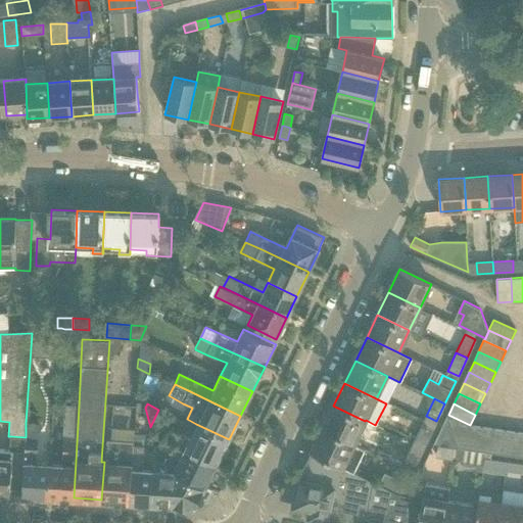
[(50,464),(48,496),(74,497),(79,407),(66,406),(65,406),(61,463),(61,465),(50,464)]
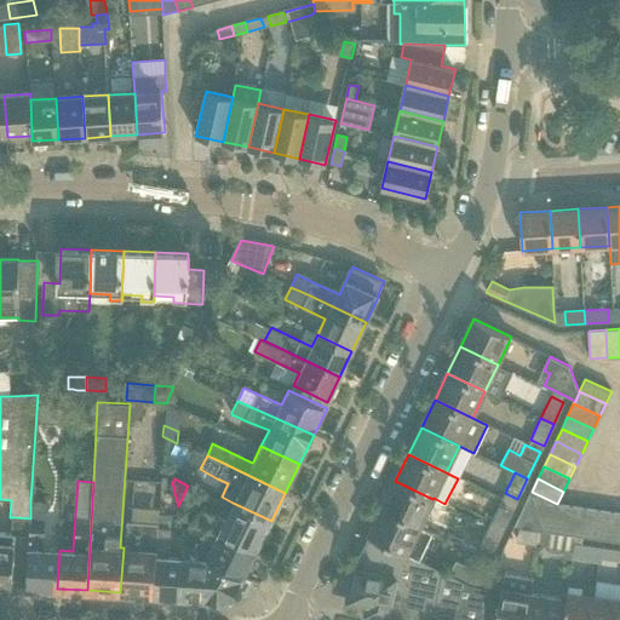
[(395,481),(382,509),(419,527),(432,499),(395,481)]
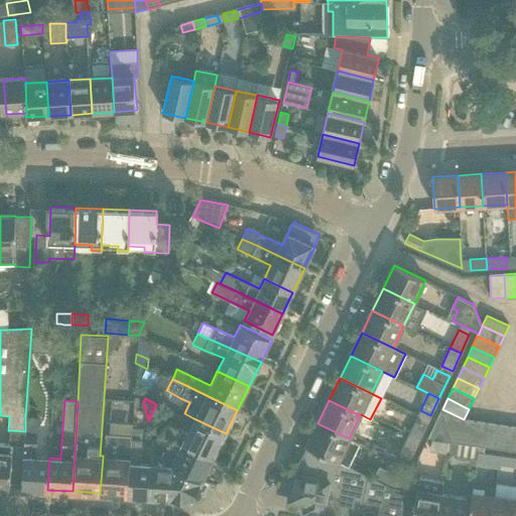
[(453,441),(474,444),(477,421),(464,419),(442,409),(453,441)]
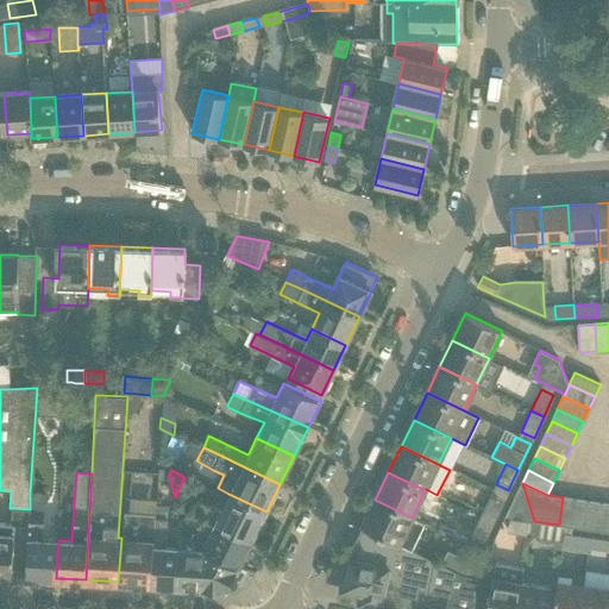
[(30,509),(29,513),(32,513),(44,514),(45,496),(45,494),(33,493),(30,493),(30,509)]
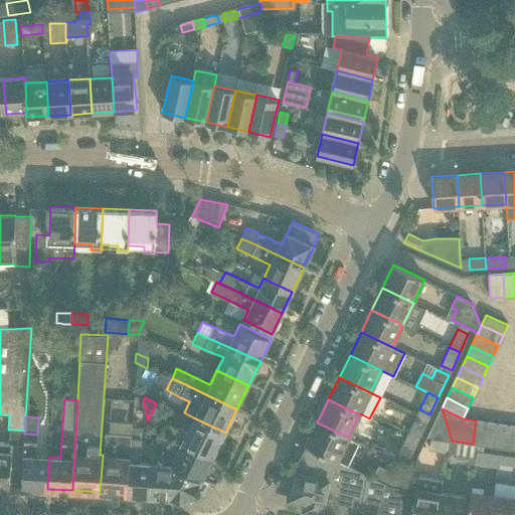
[(163,433),(162,434),(166,436),(212,459),(225,433),(193,417),(186,432),(168,422),(163,433)]
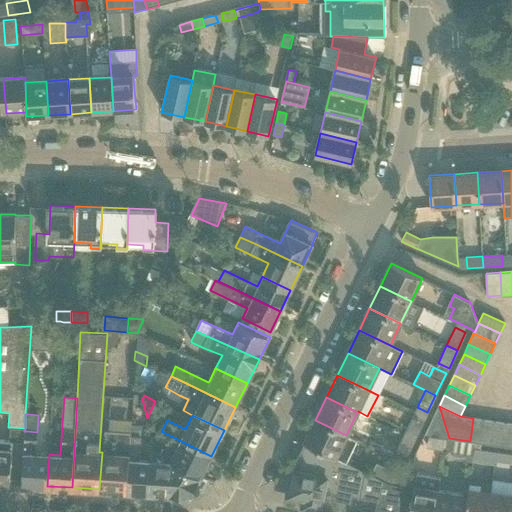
[(412,417),(404,435),(414,440),(422,422),(412,417)]
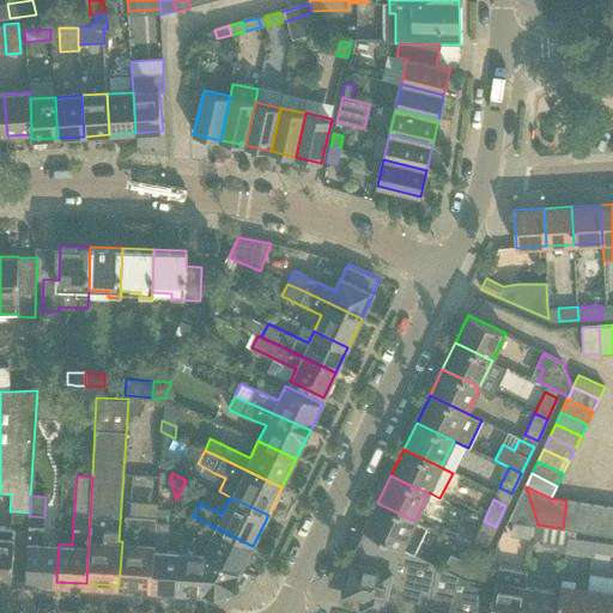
[(580,503),(566,501),(563,528),(576,530),(580,503)]
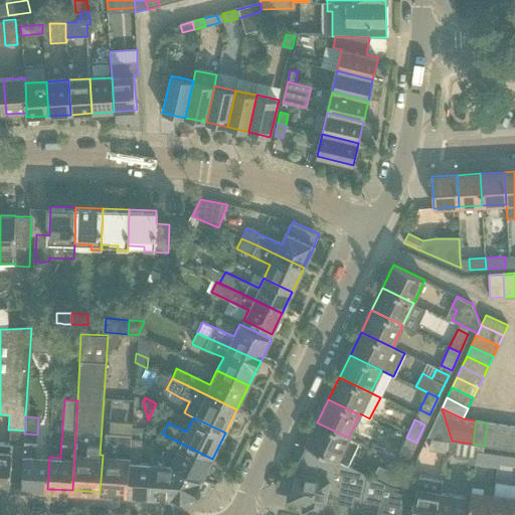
[(317,422),(306,445),(348,465),(358,442),(348,438),(317,422)]
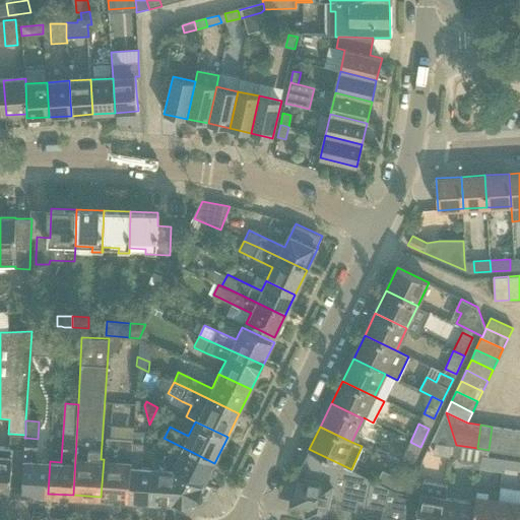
[(503,428),(492,427),(489,450),(500,452),(503,428)]
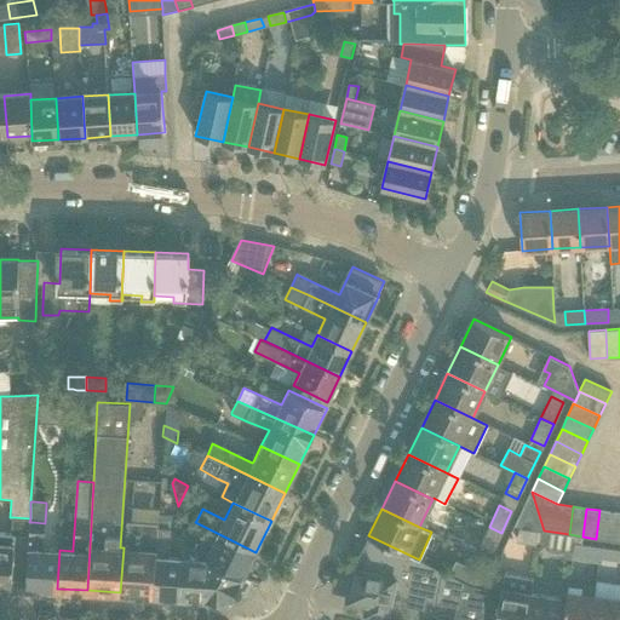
[(614,512),(600,510),(596,539),(609,540),(614,512)]
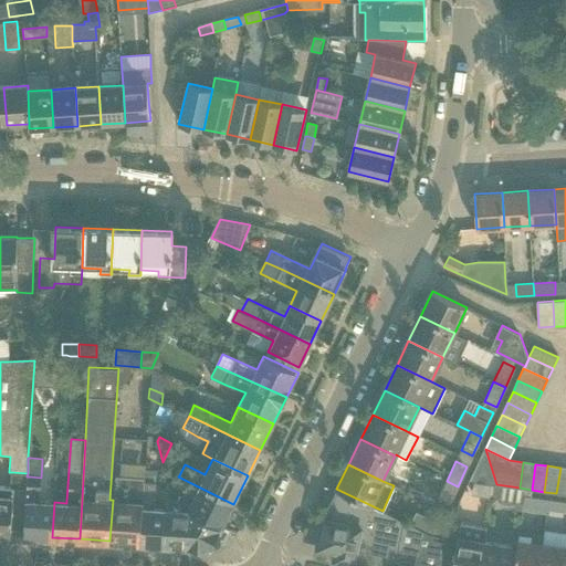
[(565,468),(561,468),(556,493),(565,494),(565,468)]
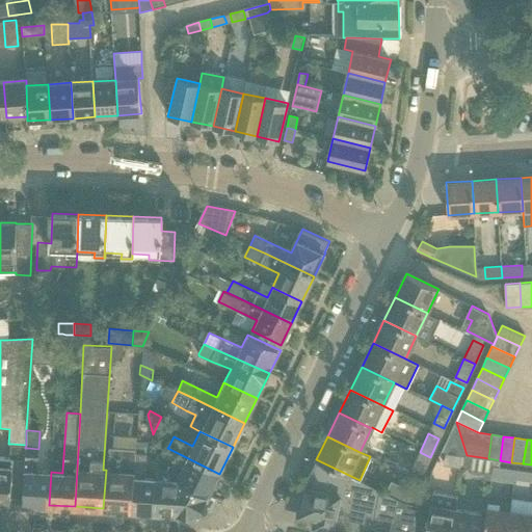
[(136,450),(132,510),(152,512),(197,515),(207,498),(209,495),(178,479),(175,472),(173,466),(162,452),(155,455),(147,451),(148,442),(136,441),(136,450)]
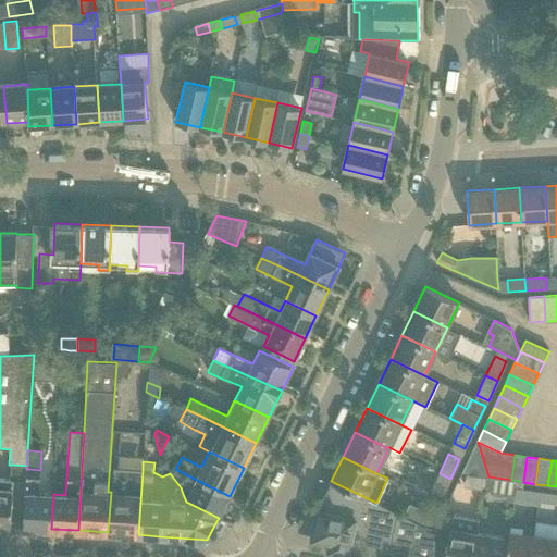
[(26,481),(23,527),(25,527),(29,528),(51,529),(53,494),(39,493),(39,491),(40,470),(29,469),(26,469),(26,481)]
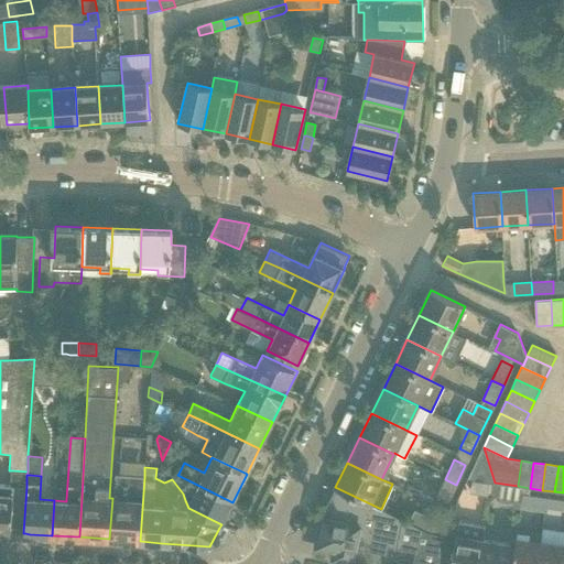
[(112,498),(109,539),(140,541),(144,477),(115,475),(114,498),(112,498)]
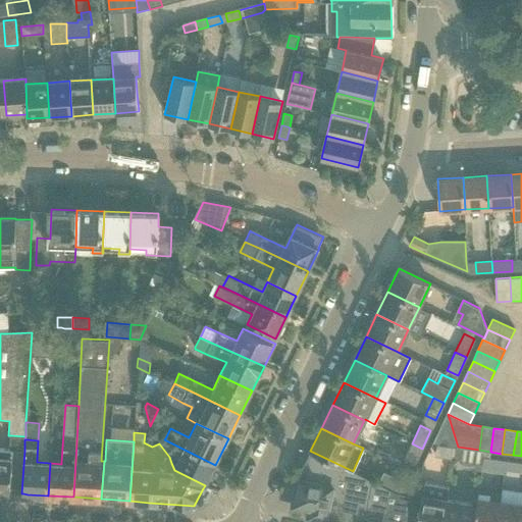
[(172,450),(169,457),(171,463),(174,470),(205,485),(215,465),(164,439),(164,440),(168,442),(166,447),(172,450)]
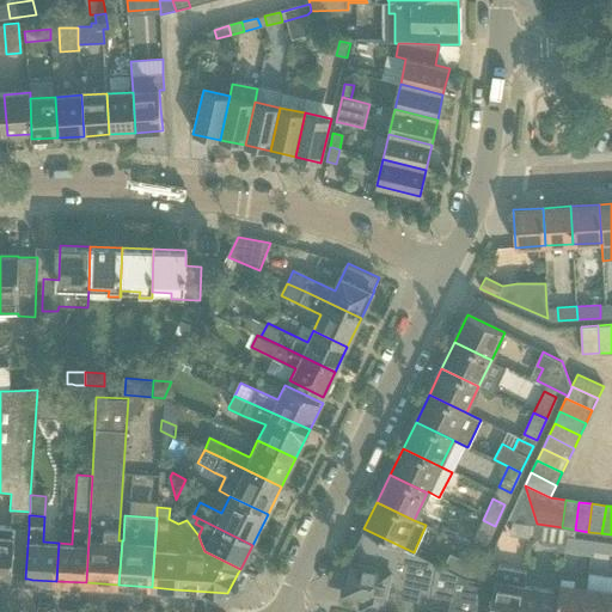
[(483,520),(473,540),(484,545),(485,546),(495,526),(483,520)]
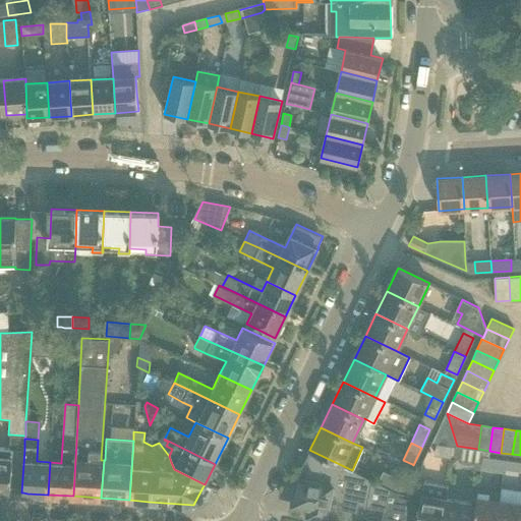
[(433,456),(454,459),(456,446),(435,444),(433,456)]
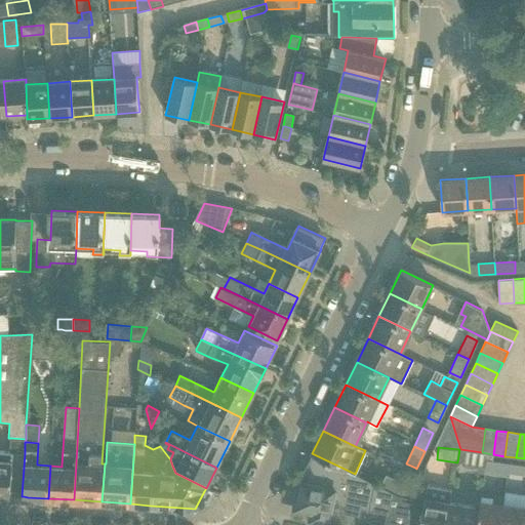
[(459,449),(457,462),(484,467),(486,453),(459,449)]
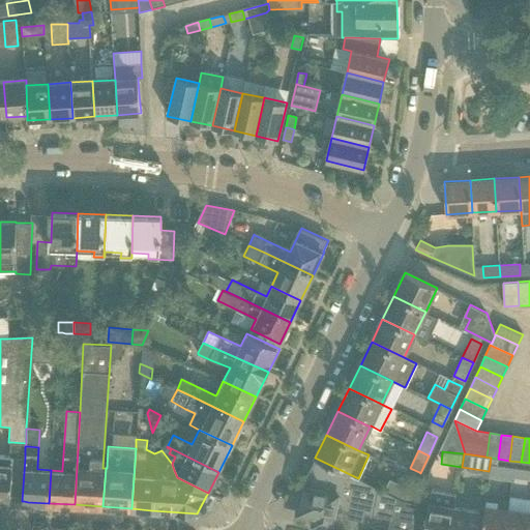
[(0,499),(7,500),(22,501),(25,458),(10,457),(8,457),(0,455),(0,499)]
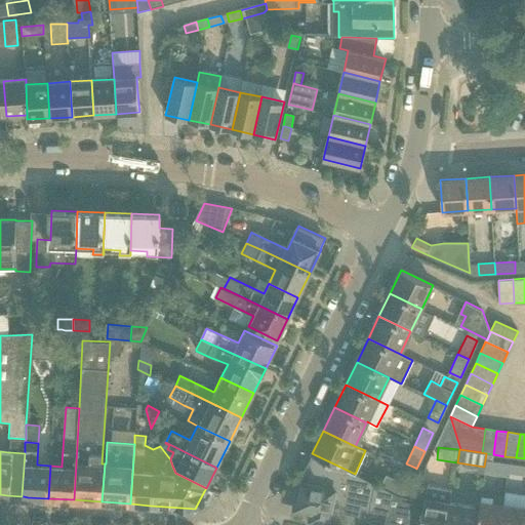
[(299,481),(293,511),(310,515),(310,518),(340,524),(351,524),(355,507),(387,514),(384,524),(408,524),(412,498),(399,496),(393,493),(379,487),(354,474),(355,474),(312,453),(299,481)]
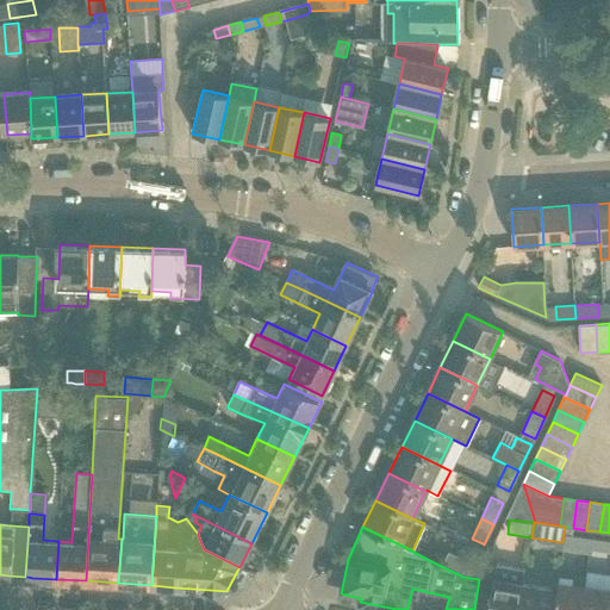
[(568,548),(590,551),(591,539),(570,535),(568,548)]
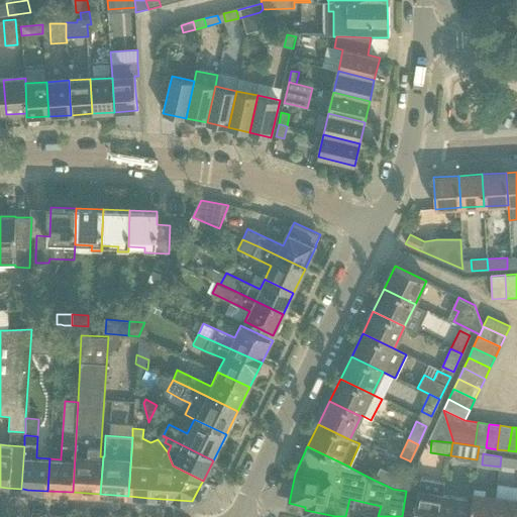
[(516,457),(501,456),(500,467),(516,470),(516,461),(516,457)]
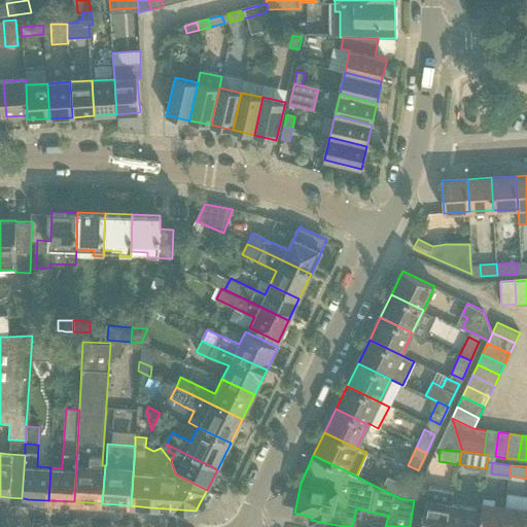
[(382,488),(381,489),(394,495),(395,494),(400,484),(388,477),(382,488)]
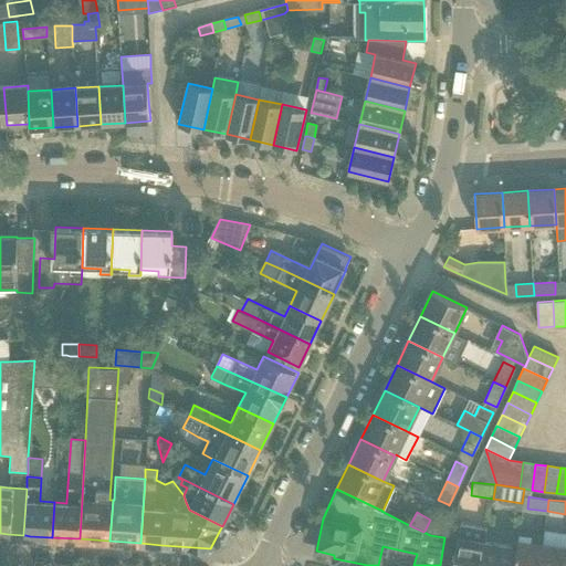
[(425,531),(423,532),(430,535),(444,537),(446,527),(430,520),(425,531)]
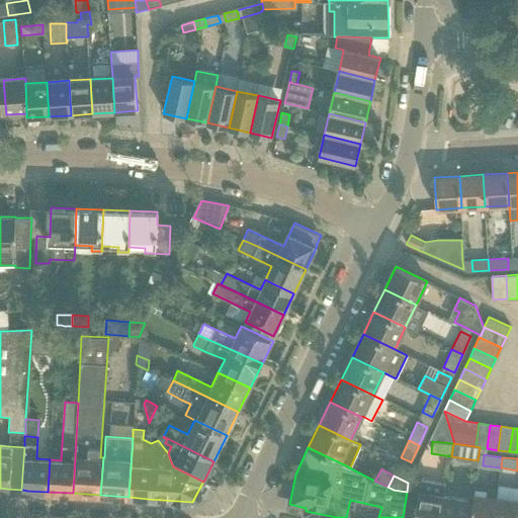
[(417,506),(414,517),(440,517),(444,496),(443,496),(445,485),(421,481),(419,492),(417,506)]
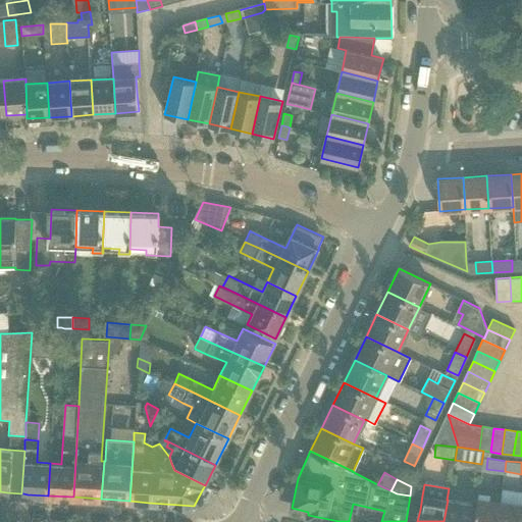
[(474,521),(497,521),(500,502),(478,499),(474,521)]
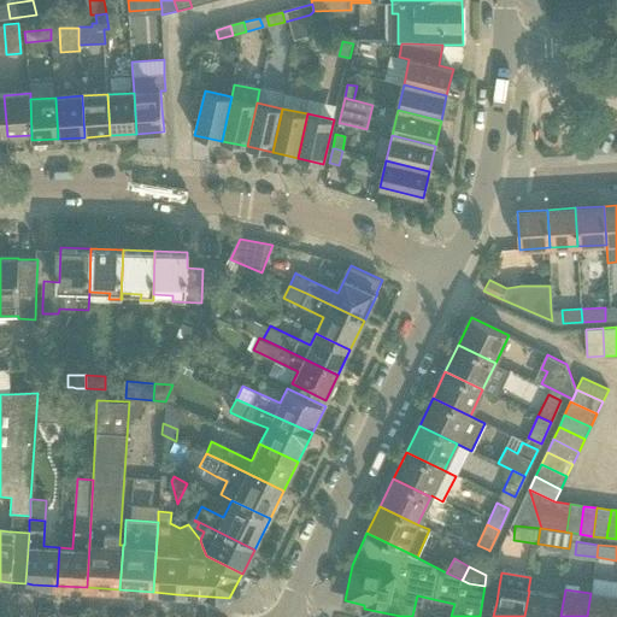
[(529,591),(524,616),(554,616),(559,595),(529,591)]
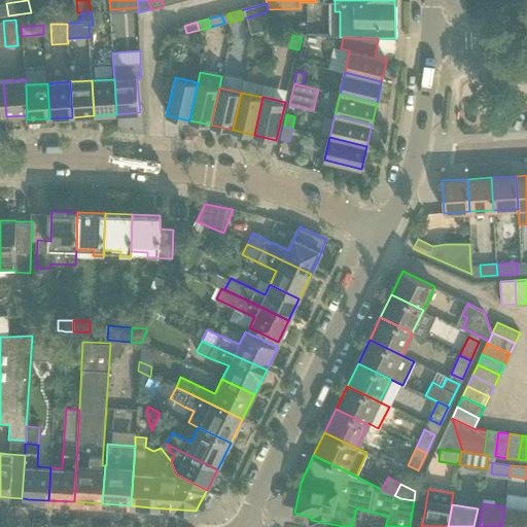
[(501,526),(524,526),(526,510),(504,506),(501,526)]
